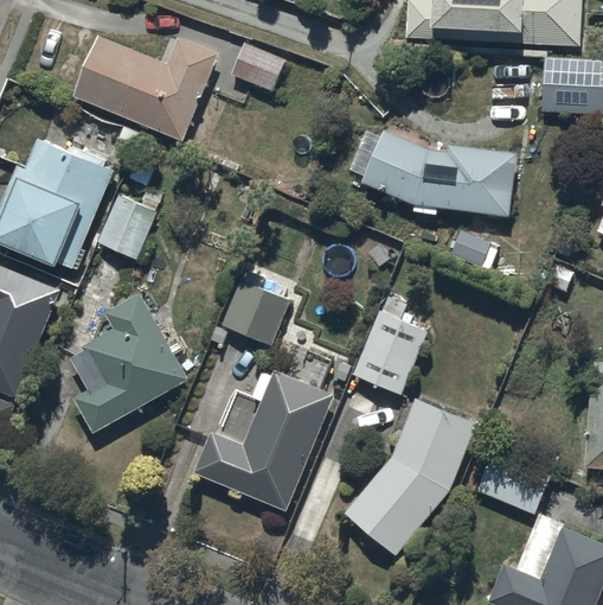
[(416,0),(406,0),(406,38),(578,46),(581,0),(416,0)]
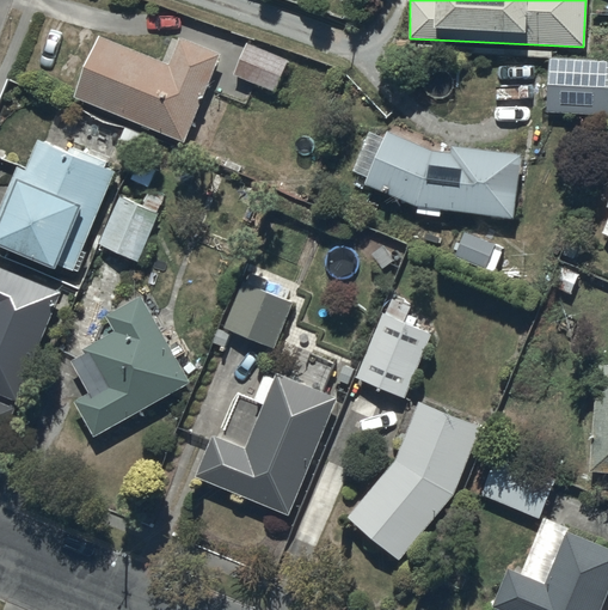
[(165,60),(98,37),(74,97),(182,141),(220,54),(179,38),(165,60)]
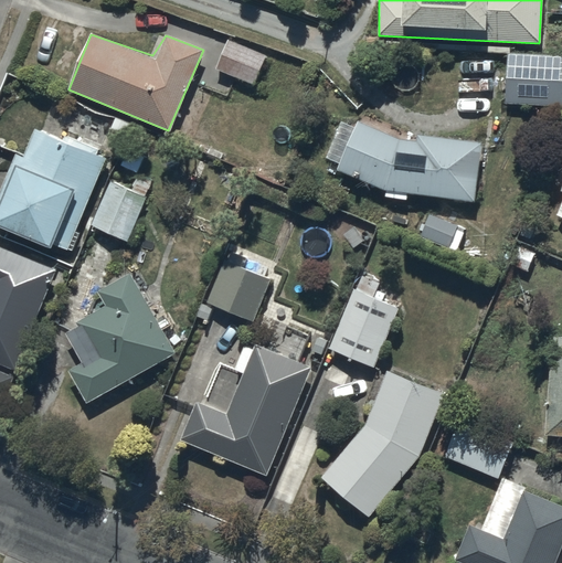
[(265,57),(226,41),(214,70),(253,85),(265,57)]
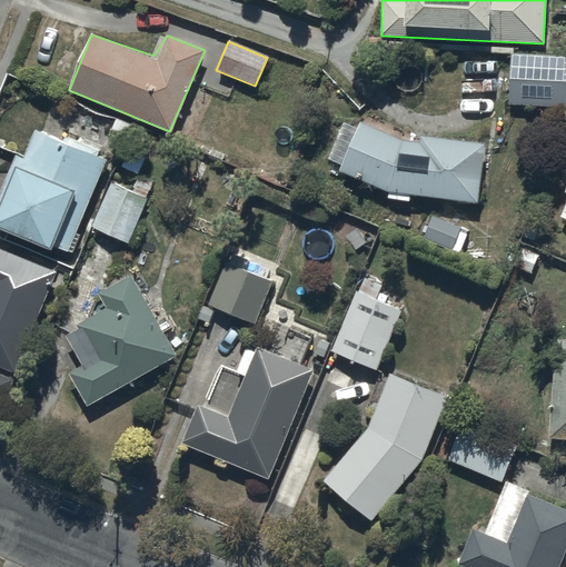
[(565,58),(509,55),(507,101),(563,105),(565,58)]
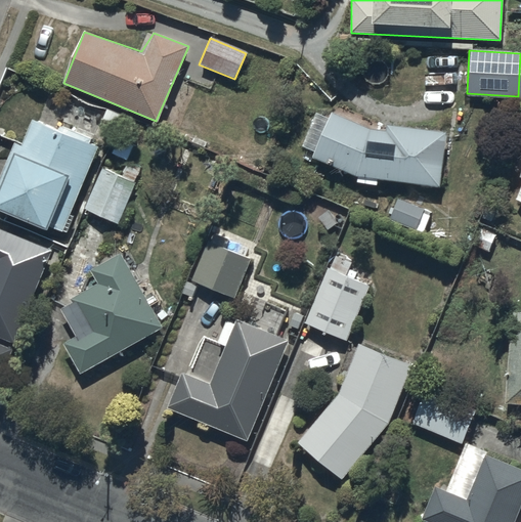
[(359,176),(439,188),(447,132),(387,123),(385,131),(372,129),(333,112),(313,156),(359,176)]
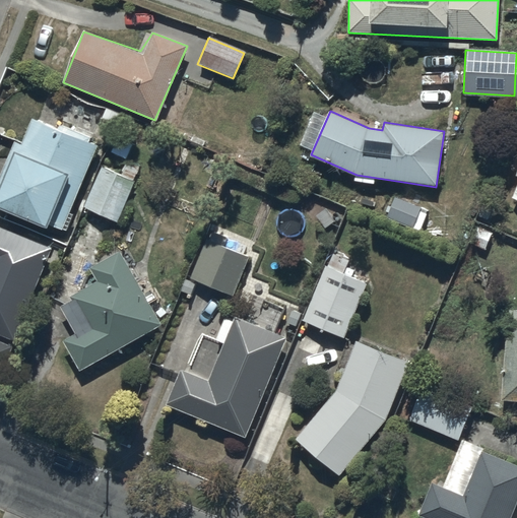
[(16,141),(0,181),(0,202),(64,230),(99,147),(33,120),(22,143),(16,141)]
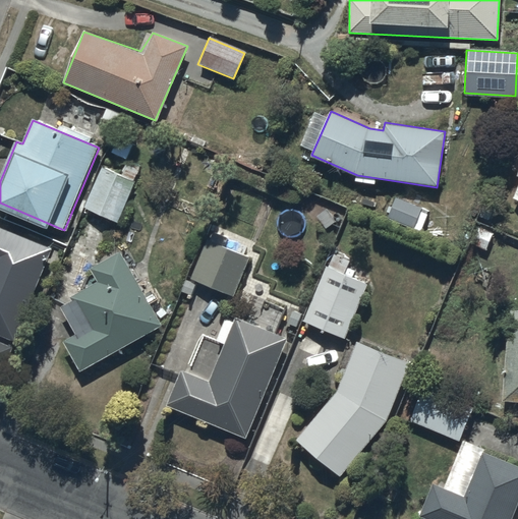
[(133,181),(99,167),(80,208),(115,223),(133,181)]
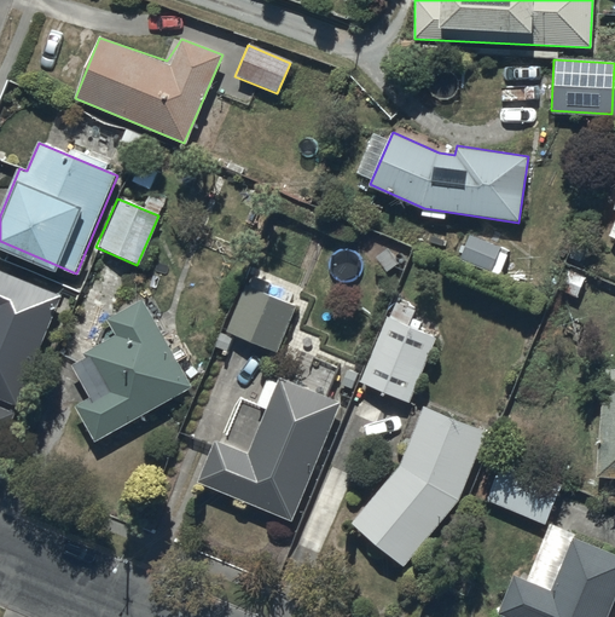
[(506,249),(468,236),(459,261),(498,275),(506,249)]
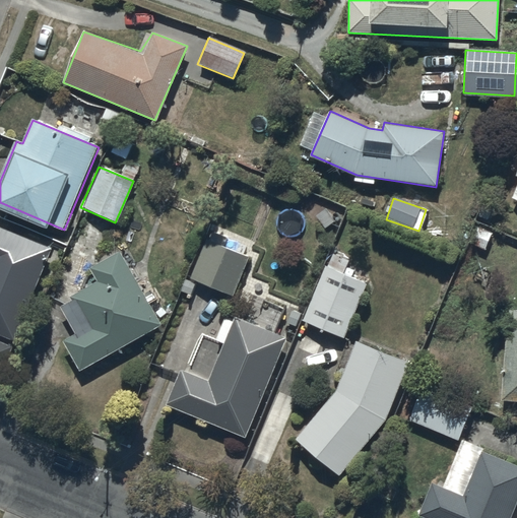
[(0,333),(12,339),(52,246),(0,225),(0,333)]
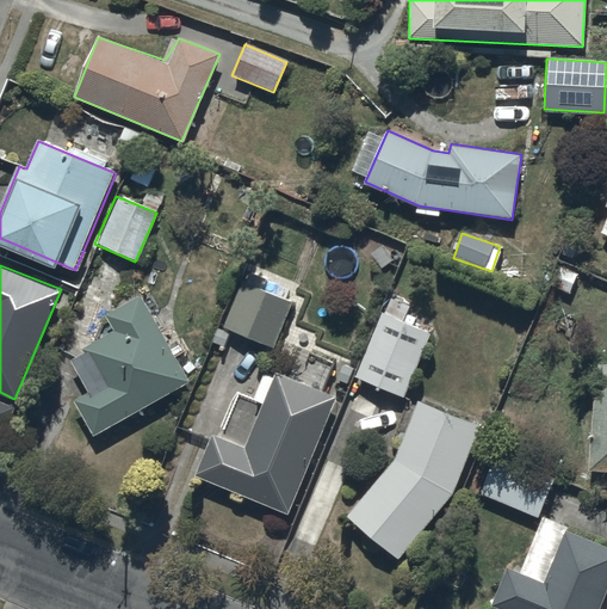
[(271,348),(289,302),(260,291),(262,283),(246,276),(243,283),(240,282),(222,330),(271,348)]
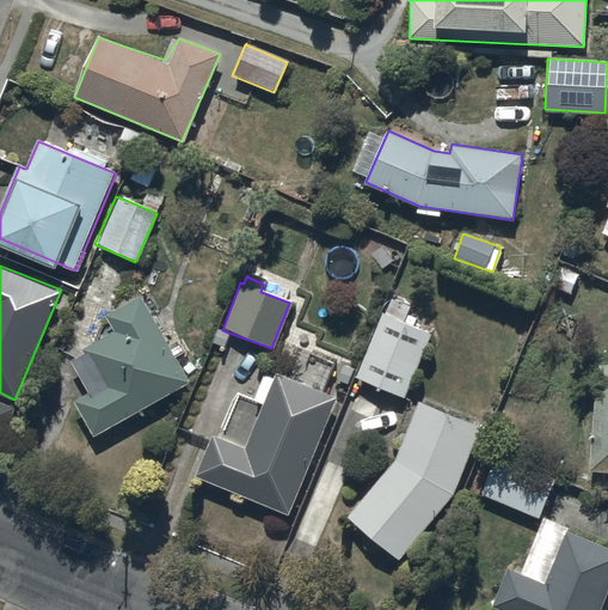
[(90,391),(75,400),(94,435),(189,384),(140,293),(103,312),(112,330),(84,349),(86,354),(73,360),(90,391)]
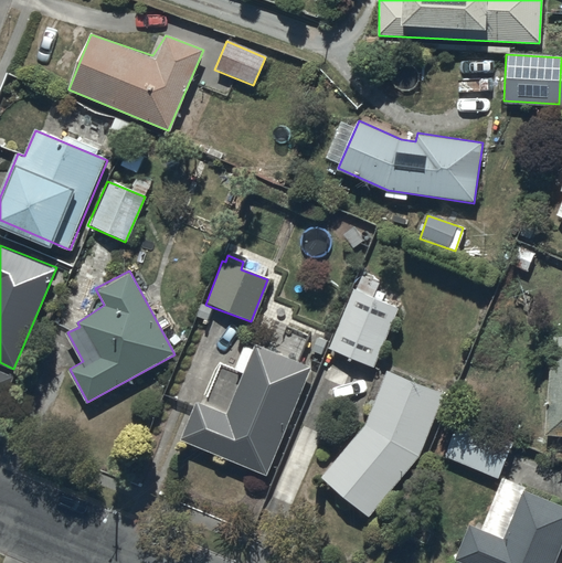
[(393,306),(351,290),(329,349),(372,364),(393,306)]
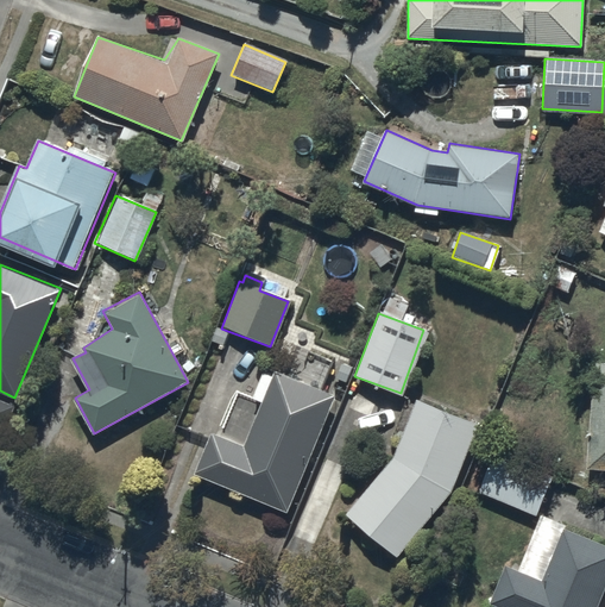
[(604,363),(594,363),(587,464),(604,465),(604,363)]
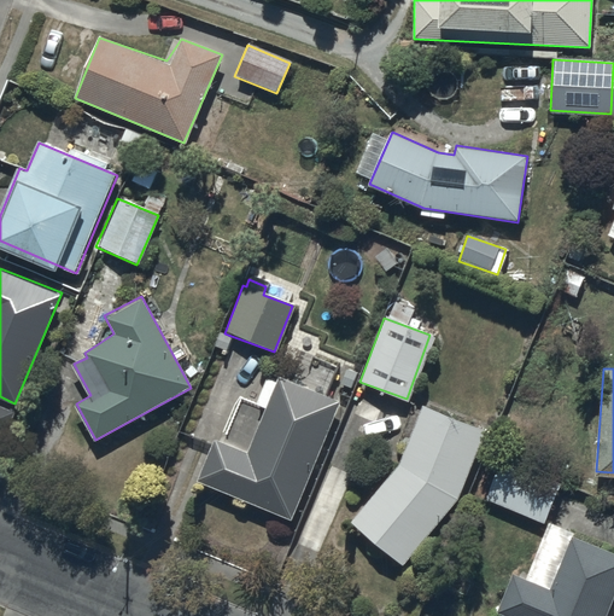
[(215,440),(198,481),(291,518),(339,401),(278,377),(247,453),(215,440)]
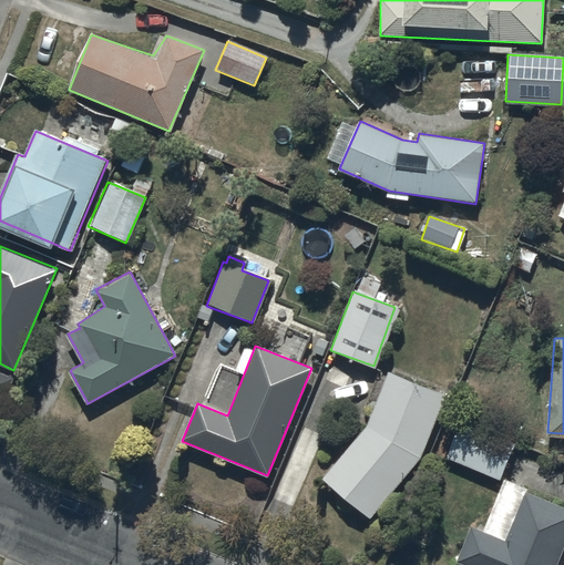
[(365,428),(324,476),(371,516),(420,459),(444,391),(387,370),(365,428)]
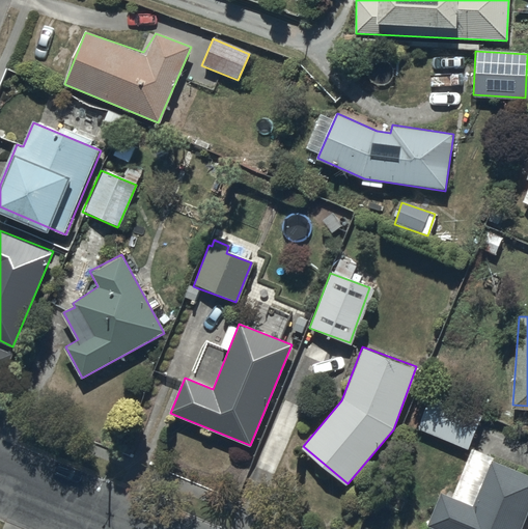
[(10,353),(0,347),(0,379),(10,353)]
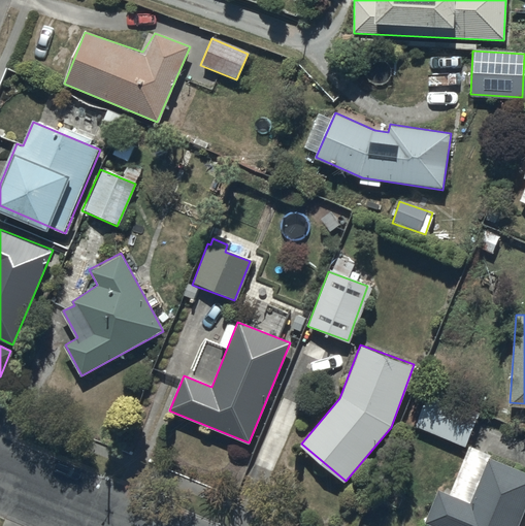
[(479,413),(427,393),(415,426),(465,447),(479,413)]
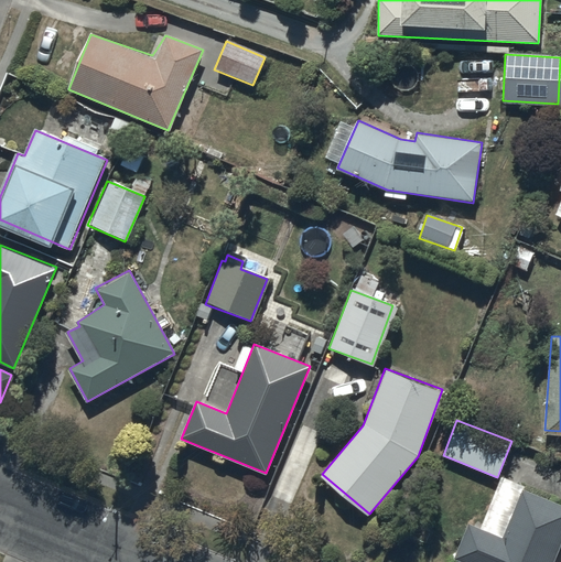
[(553,561),(560,543),(560,504),(524,488),(502,539),(470,525),(452,558),(461,561),(553,561)]
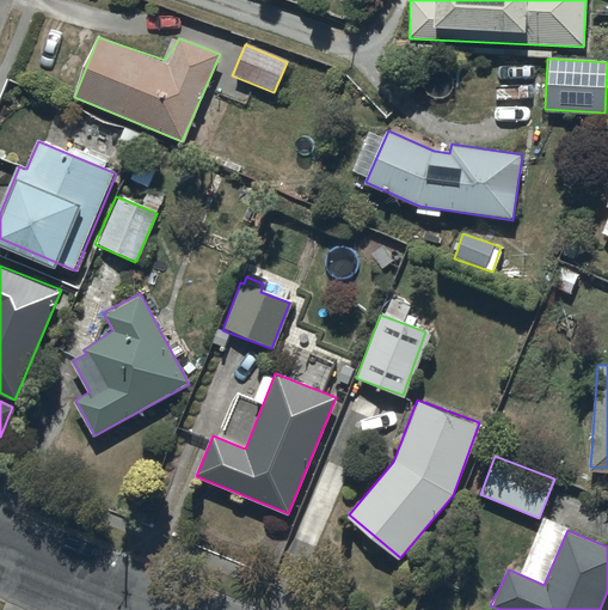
All buildings are outlined.
